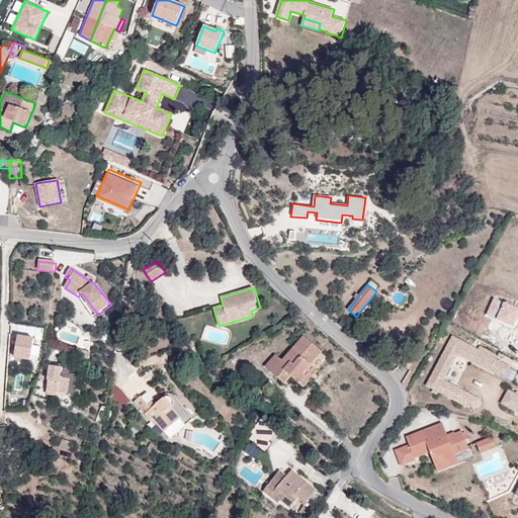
[(517,316),(517,307),(493,296),(486,315),(514,326),(517,316)]
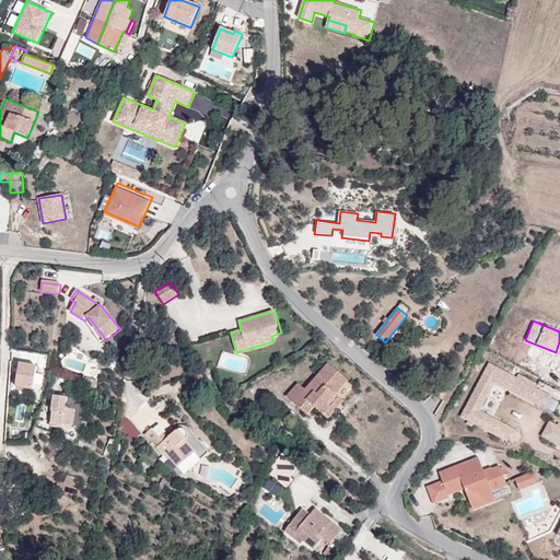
[(37,364),(21,361),(16,385),(33,387),(37,364)]
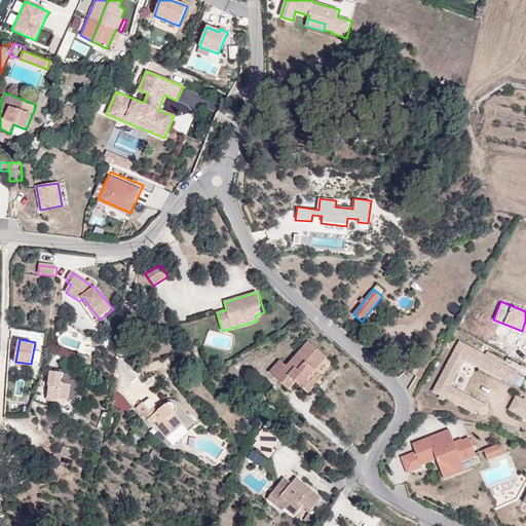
[(289,376),(295,382),(304,390),(320,373),(315,370),(327,357),(309,341),(288,366),(280,360),(269,372),(282,384),(289,376)]
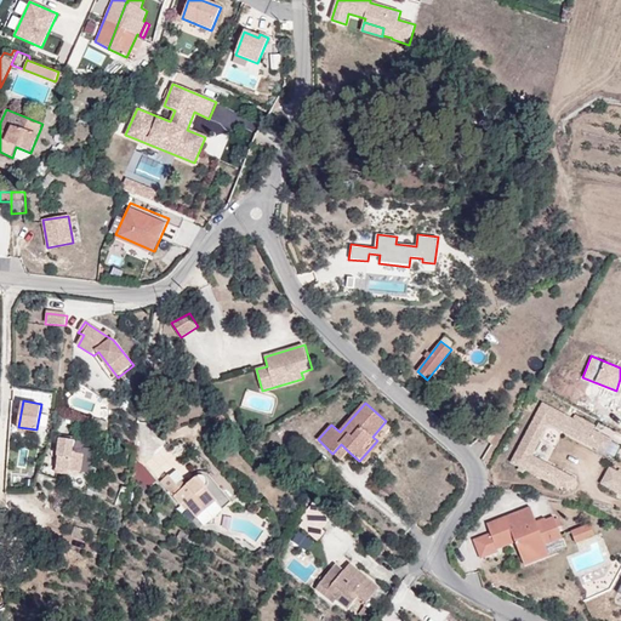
[(568,416),(543,403),(512,462),(562,489),(563,486),(570,490),(575,479),(533,456),(550,423),(605,454),(611,440),(575,420),(569,429),(563,427),(568,416)]
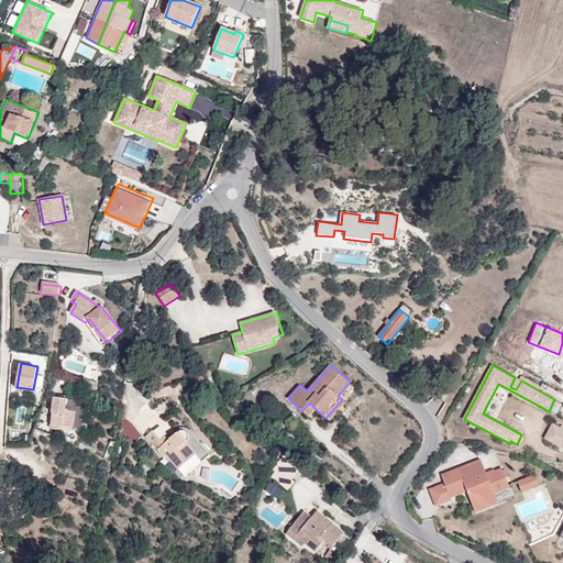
[(521,381),(520,381),(515,377),(510,387),(516,389),(521,381)]
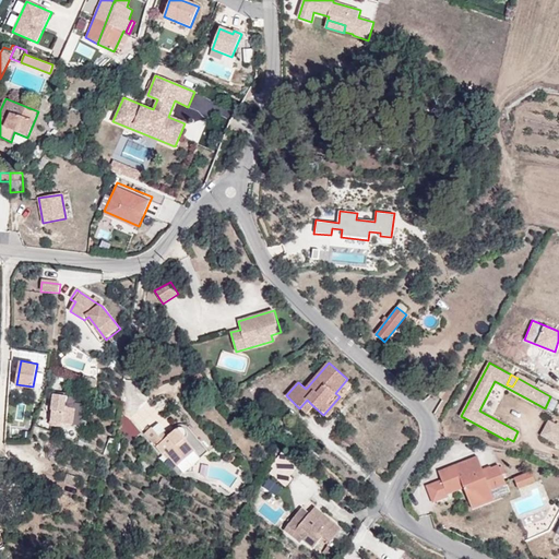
[(518,375),(516,378),(518,378),(534,387),(536,384),(518,375)]
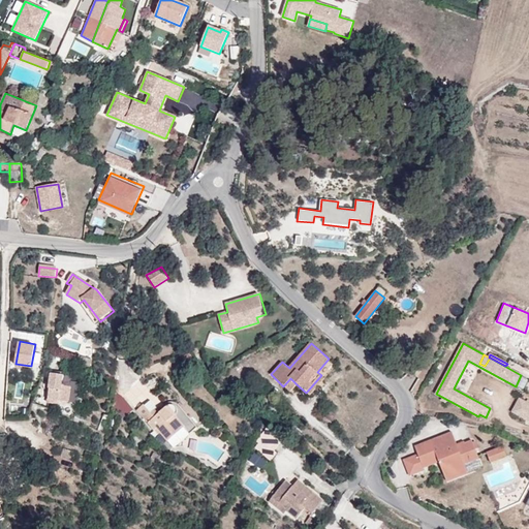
[(92,361),(83,358),(79,366),(89,370),(92,361)]
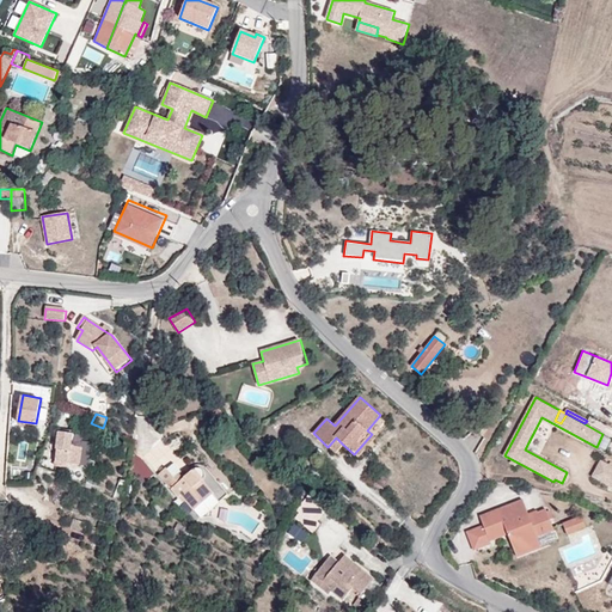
[(60,432),(57,448),(71,452),(72,442),(73,435),(60,432)]
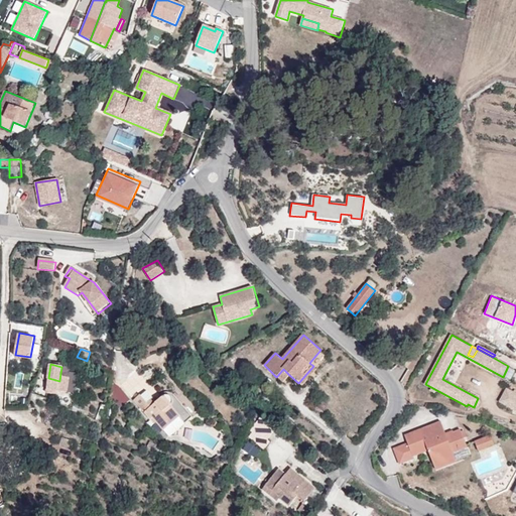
[(313,366),(298,383),(302,386),(316,369),(313,366)]
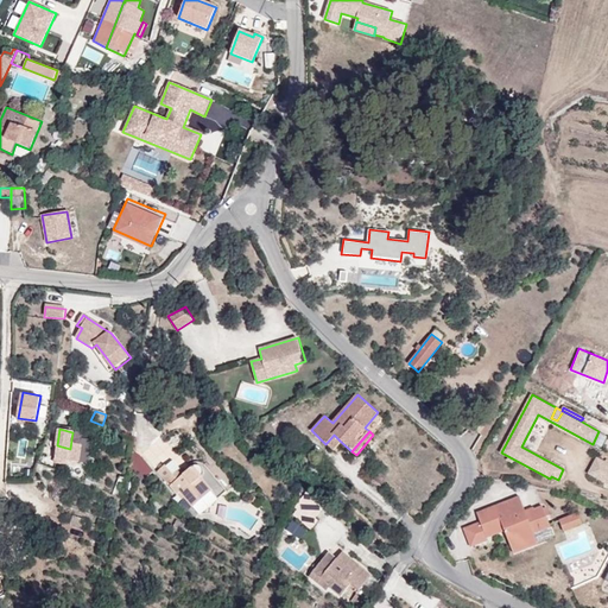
[(334,450),(341,442),(334,435),(325,444),(334,450)]
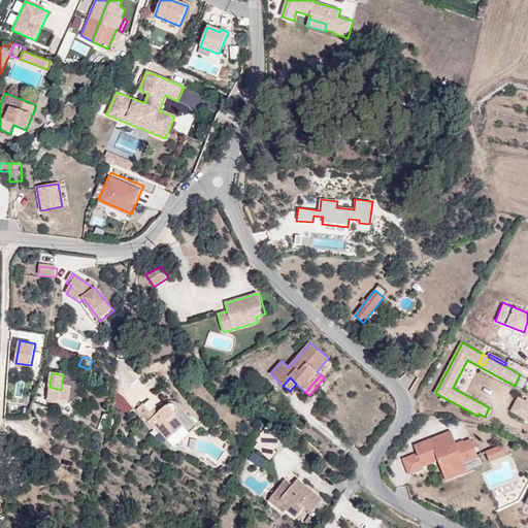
[(61,390),(59,399),(69,401),(73,385),(62,382),(61,390)]
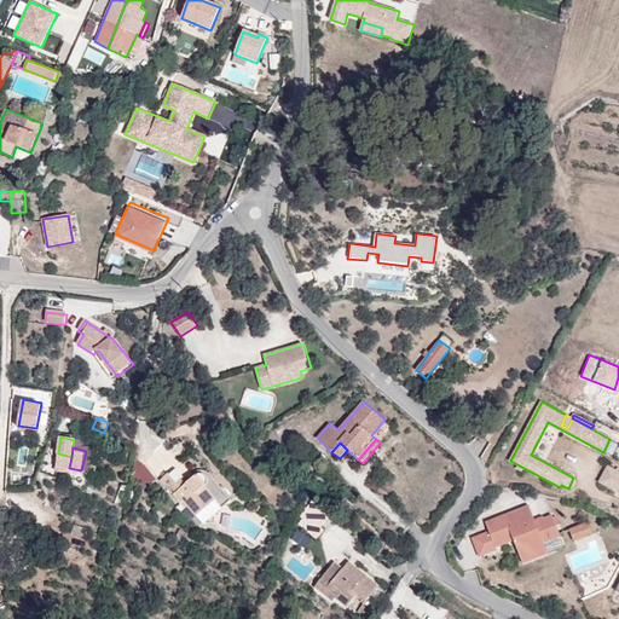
[(71,457),(58,453),(53,481),(67,486),(69,468),(71,457)]
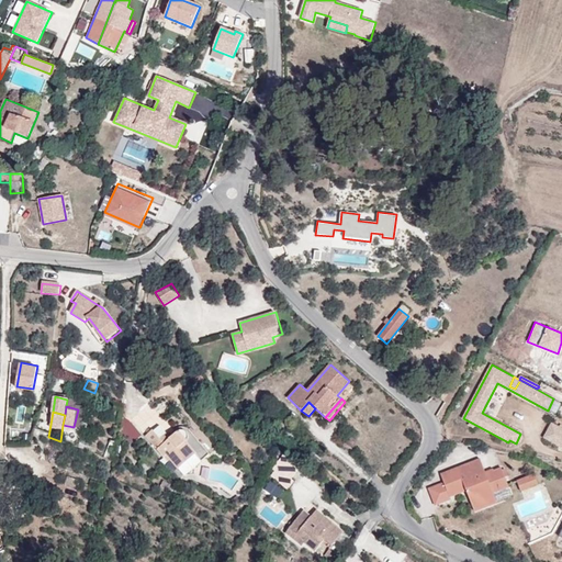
[(552,441),(560,427),(552,424),(544,438),(552,441)]
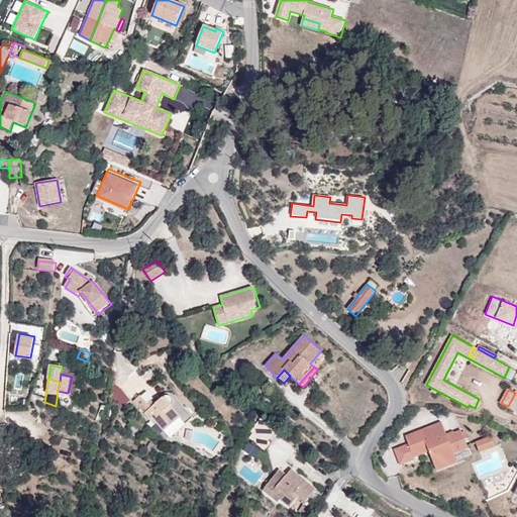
[(153,406),(149,402),(148,403),(140,396),(134,402),(151,420),(153,419),(170,438),(193,418),(171,392),(158,403),(153,406)]
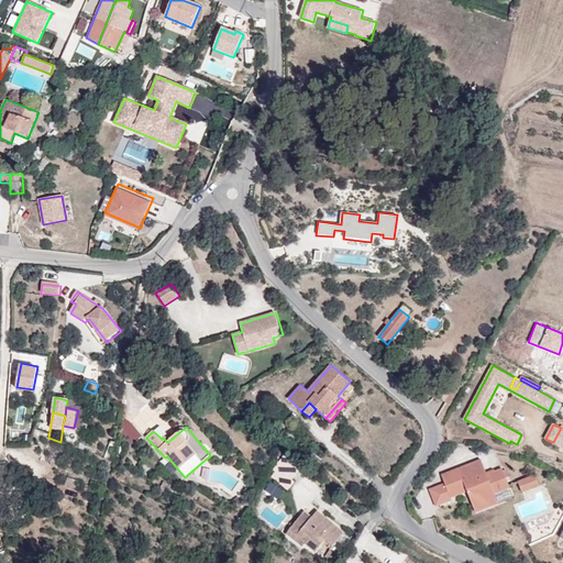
[(562,448),(562,429),(561,428),(553,442),(562,448)]
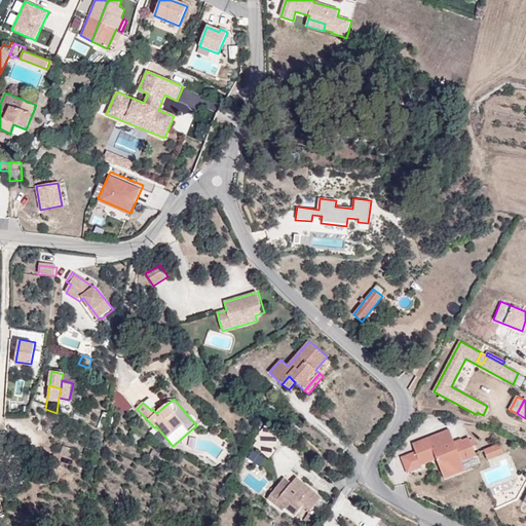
[(97,428),(102,430),(109,414),(104,412),(97,428)]
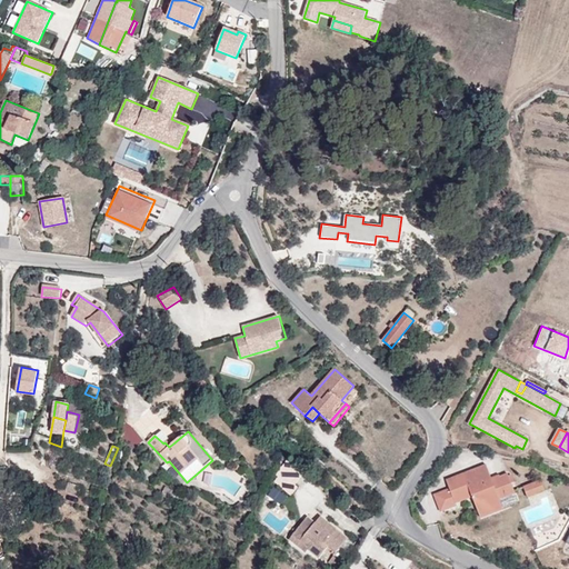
[(303,476),(287,461),(281,470),(282,471),(275,482),(288,495),(303,476)]
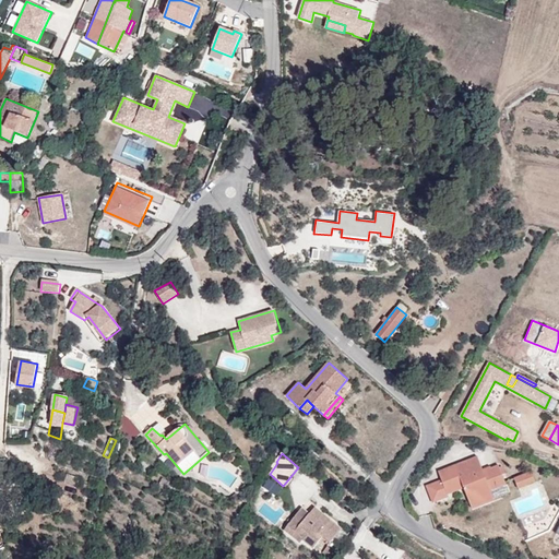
[(507,485),(499,466),(491,468),(491,467),(484,471),(478,458),(440,472),(440,473),(442,480),(427,486),(433,503),(449,497),(448,495),(465,488),(471,503),(494,495),(491,490),(507,485)]
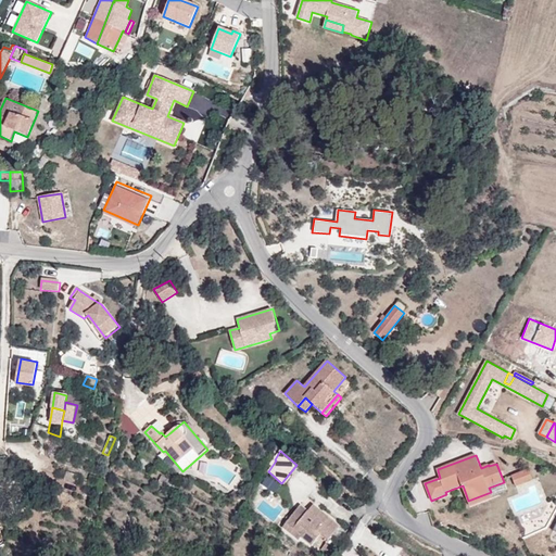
[(533,481),(530,469),(513,476),(517,487),(533,481)]
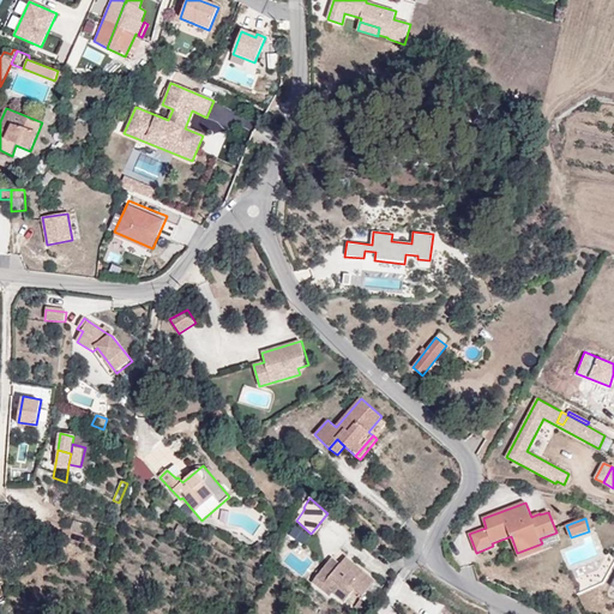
[(256,546),(263,552),(268,548),(260,542),(256,546)]
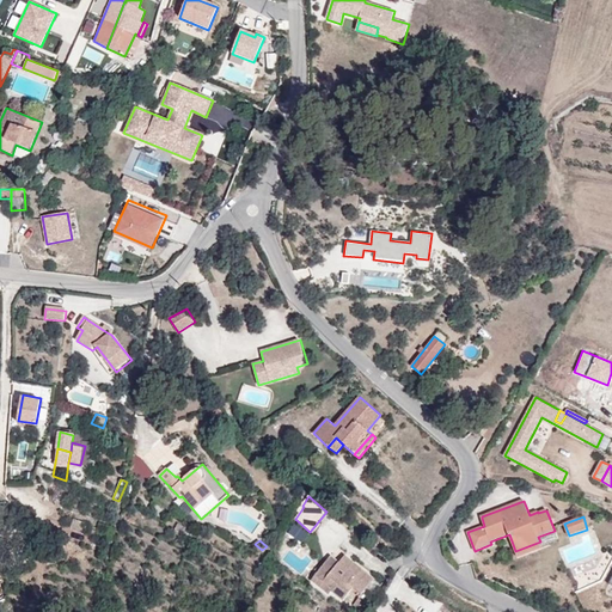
[(543,548),(540,542),(515,551),(519,557),(543,548)]
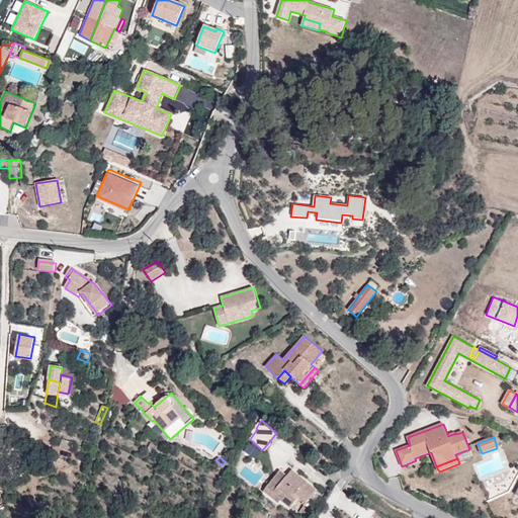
[(319,489),(291,467),(286,473),(279,468),(262,491),(278,504),(281,500),(290,507),(295,501),(304,507),(298,512),(304,516),(310,508),(307,505),(319,489)]
